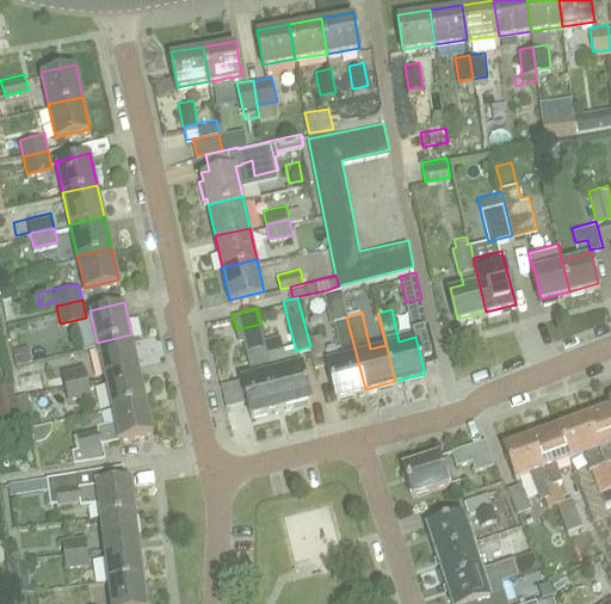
[(365,389),(346,316),(333,319),(343,356),(326,359),(335,396),(365,389)]
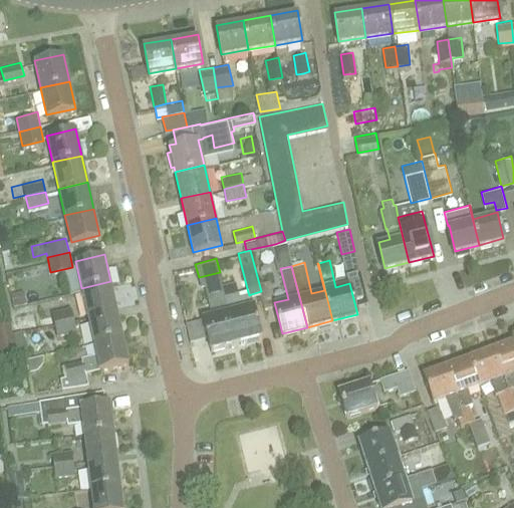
[(233,341),(219,280),(204,284),(212,314),(203,316),(211,347),(233,341)]
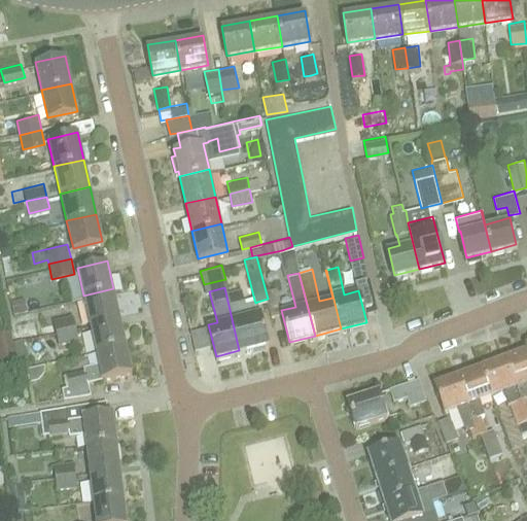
[(268,343),(259,312),(257,302),(255,303),(254,300),(246,302),(245,298),(231,302),(226,287),(224,287),(239,350),(268,343)]
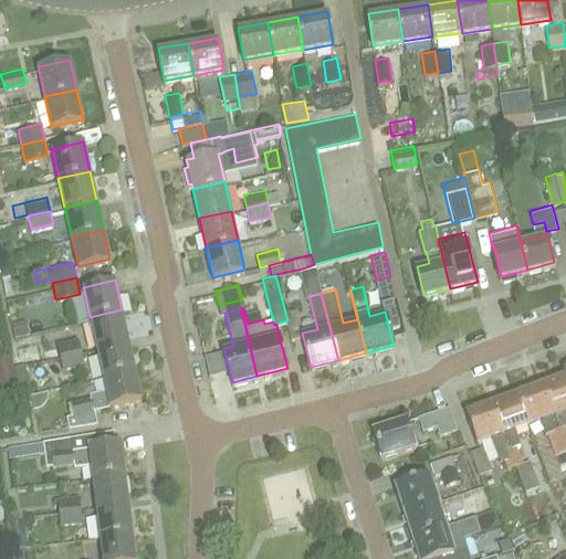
[(128,339),(122,309),(90,317),(96,346),(128,339)]
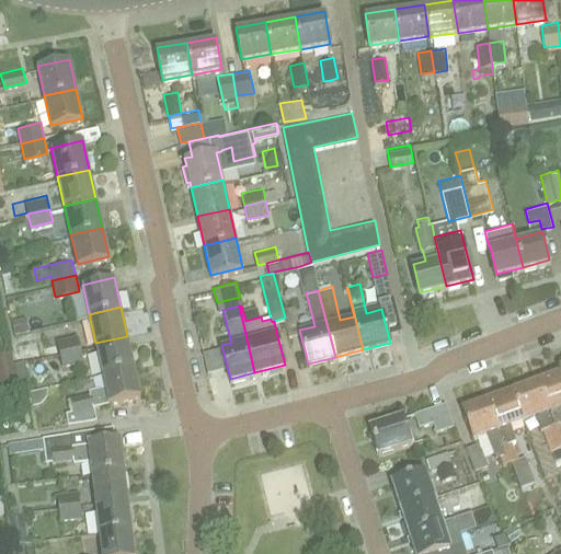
[(78,333),(56,337),(56,339),(44,342),(45,350),(58,348),(59,351),(81,346),(78,333)]
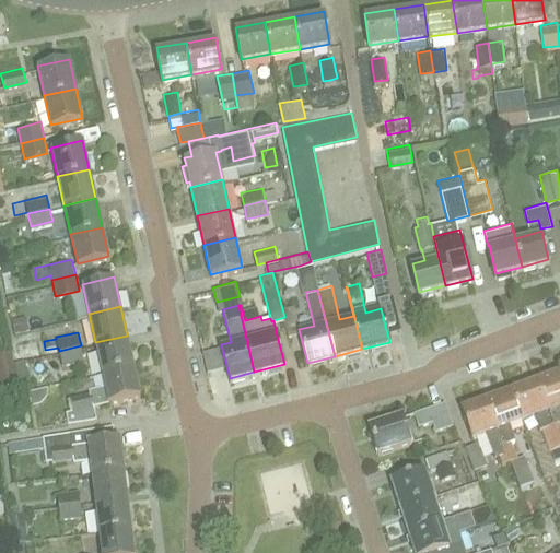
[(133,364),(127,336),(95,342),(102,372),(133,364)]
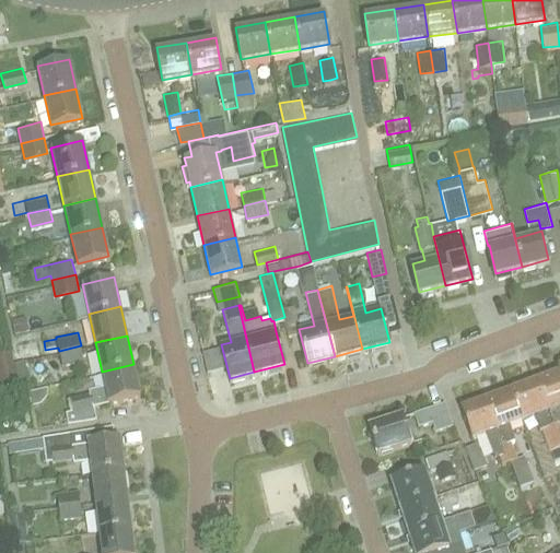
[(83,359),(81,345),(59,351),(61,363),(83,359)]
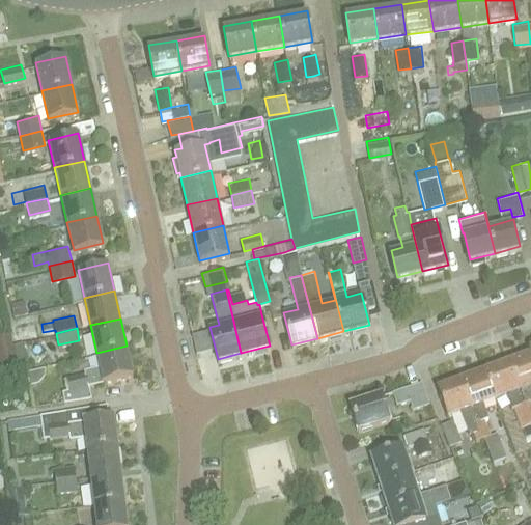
[(10,331),(0,332),(0,364),(1,371),(18,368),(10,331)]
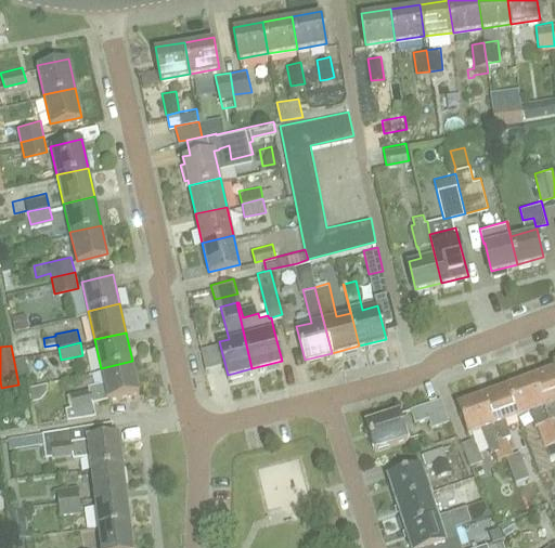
[(139,390),(132,361),(101,368),(104,380),(87,383),(88,387),(68,392),(71,404),(65,405),(67,417),(95,413),(92,401),(107,396),(108,396),(139,390)]
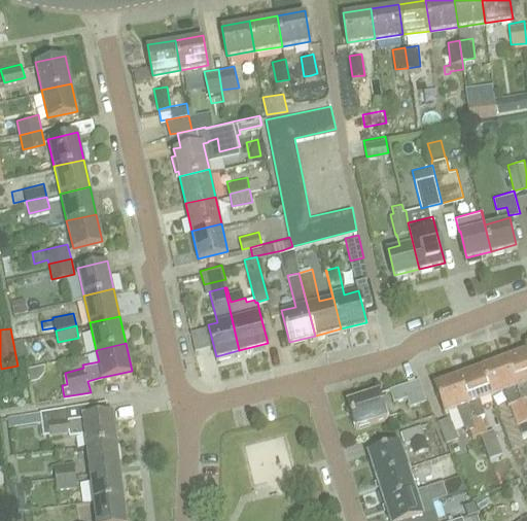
[(526,348),(505,357),(521,397),(526,394),(526,348)]
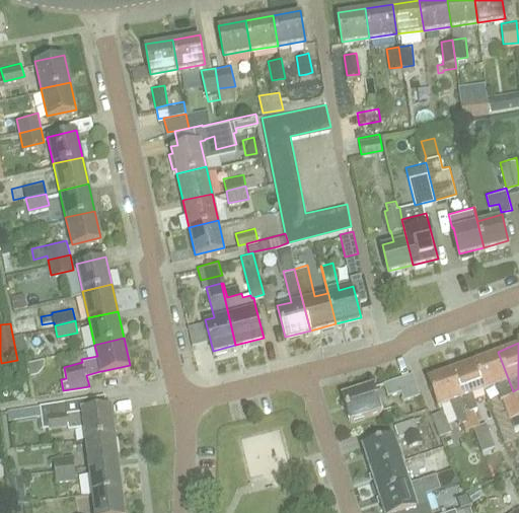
[(518,388),(513,391),(498,352),(474,360),(485,385),(495,381),(500,396),(502,395),(505,404),(518,397),(518,388)]
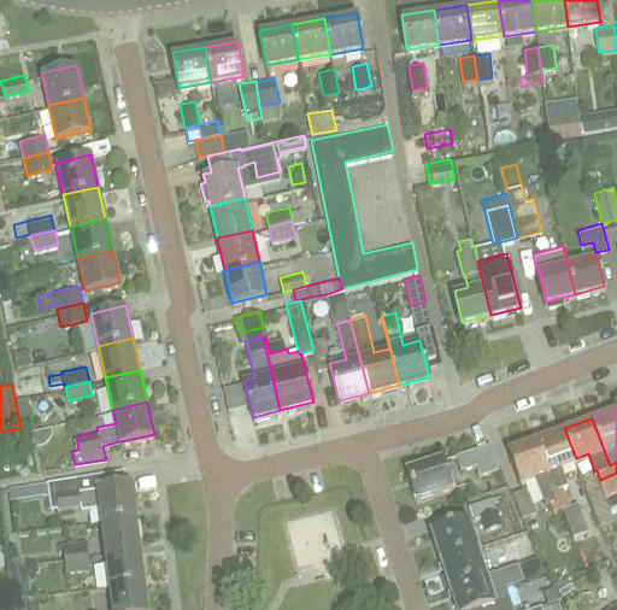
[(43,423),(24,427),(28,444),(47,439),(43,423)]
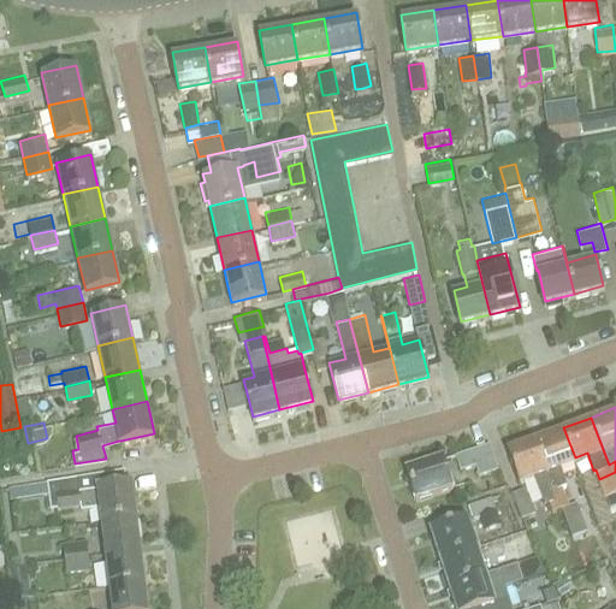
[(575,457),(563,427),(535,437),(554,485),(561,482),(562,484),(567,482),(560,462),(575,457)]
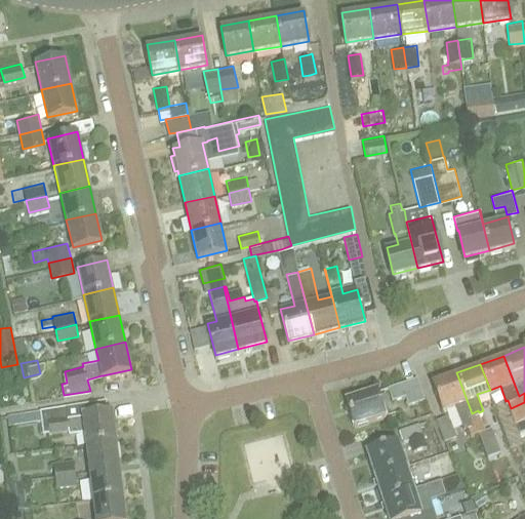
[(472,413),(456,372),(432,382),(442,407),(454,403),(463,427),(468,426),(468,425),(482,418),(479,412),(478,410),(472,413)]
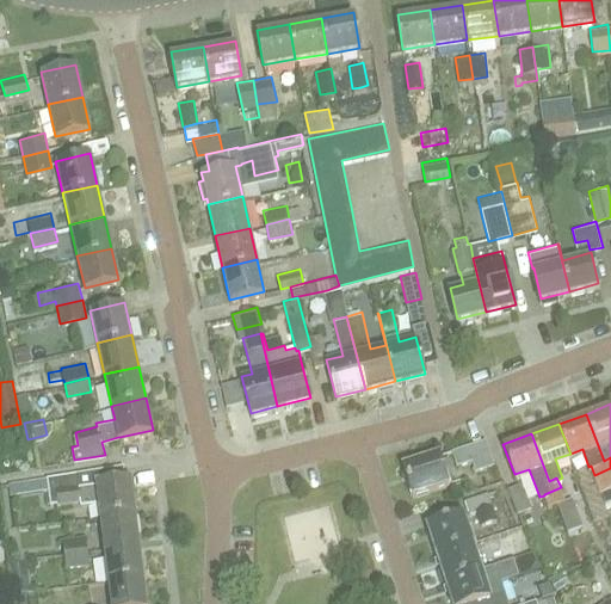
[(486,436),(451,448),(456,462),(471,457),(475,468),(494,462),(486,436)]
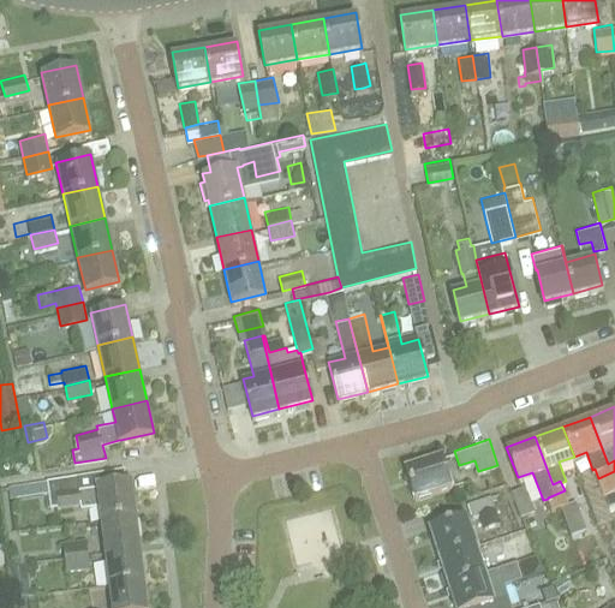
[(415,496),(451,484),(441,456),(405,468),(415,496)]
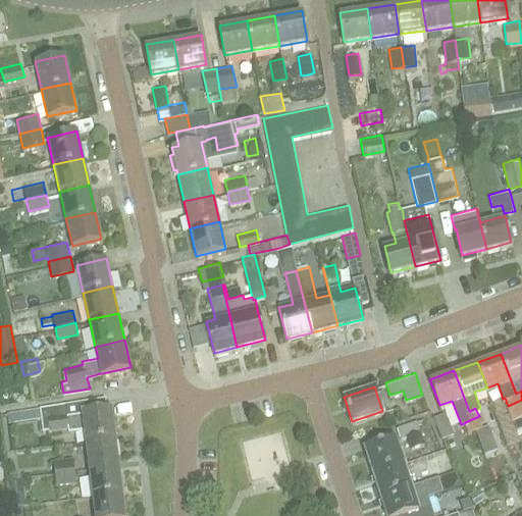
[(521,415),(521,400),(508,406),(513,419),(521,415)]
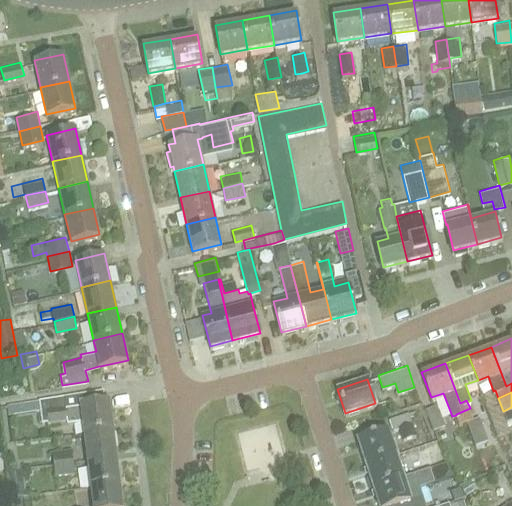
[(109,400),(80,404),(66,405),(64,394),(39,397),(39,398),(7,403),(8,411),(40,406),(42,420),(47,419),(47,420),(67,417),(67,420),(82,418),(83,431),(113,427),(109,400)]
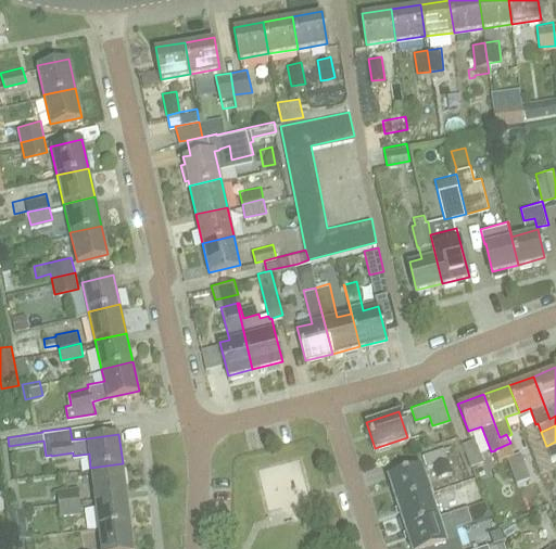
[(475,436),(462,441),(470,463),(483,459),(475,436)]
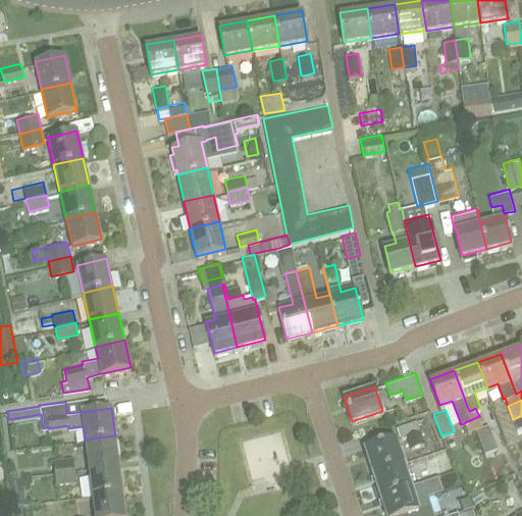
[(483,425),(479,416),(465,422),(465,423),(468,430),(483,425)]
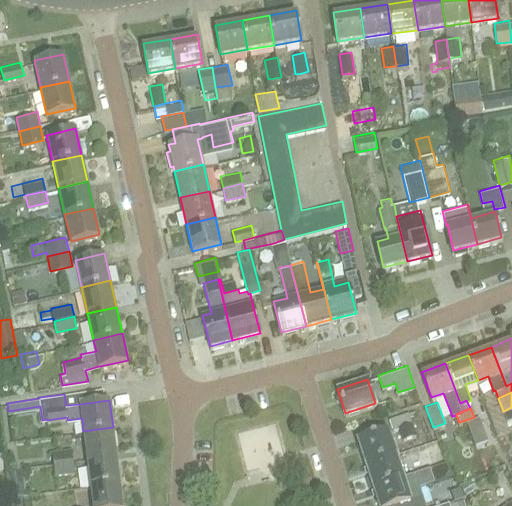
[(392,427),(398,426),(413,422),(409,410),(389,416),(392,427)]
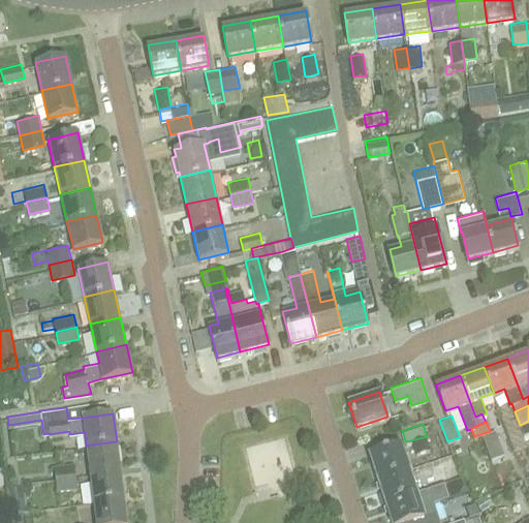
[(430,447),(427,436),(411,440),(414,452),(430,447)]
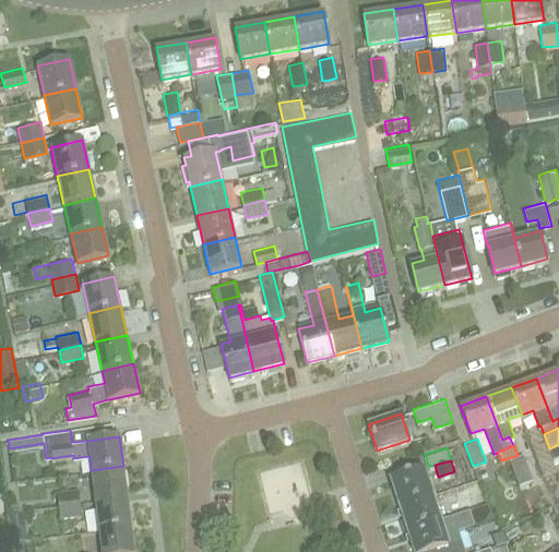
[(127,495),(123,466),(91,470),(95,500),(127,495)]
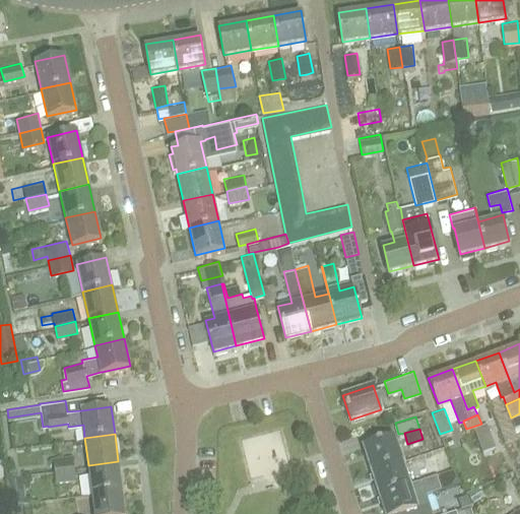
[(364,445),(371,468),(401,459),(393,435),(364,445)]
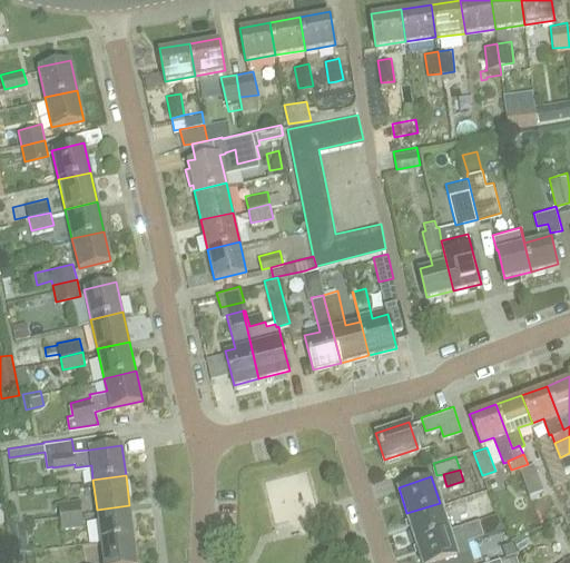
[(58,500),(59,514),(81,511),(80,496),(58,500)]
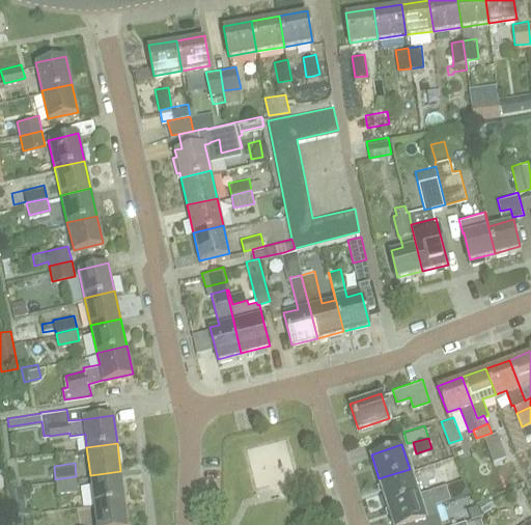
[(417,492),(410,469),(379,478),(387,502),(417,492)]
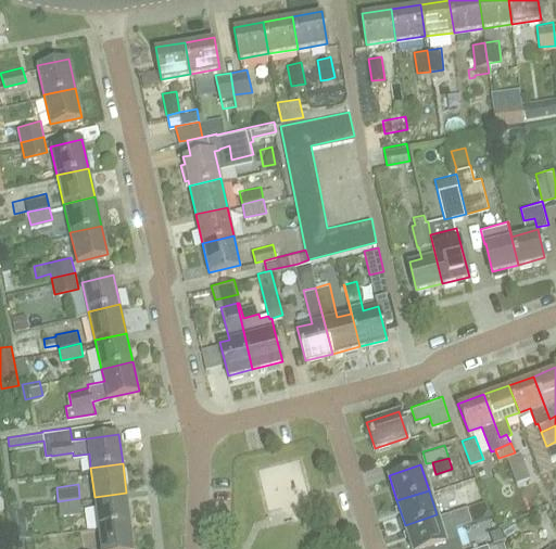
[(130,522),(126,493),(95,497),(99,526),(130,522)]
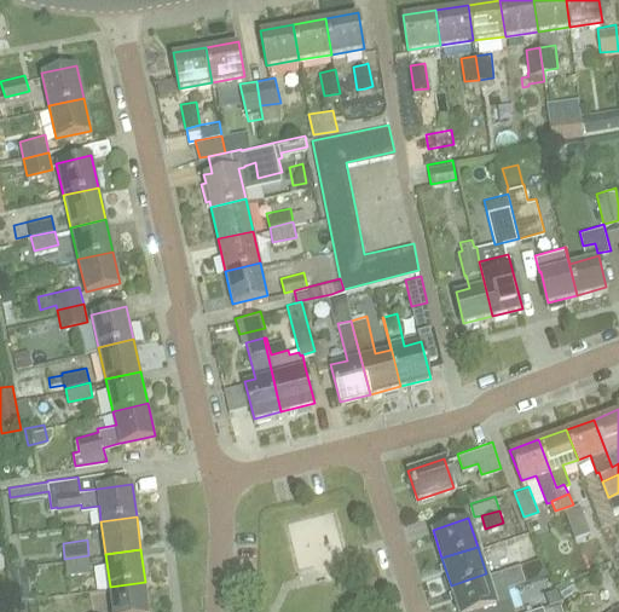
[(91,570),(88,555),(64,559),(65,573),(91,570)]
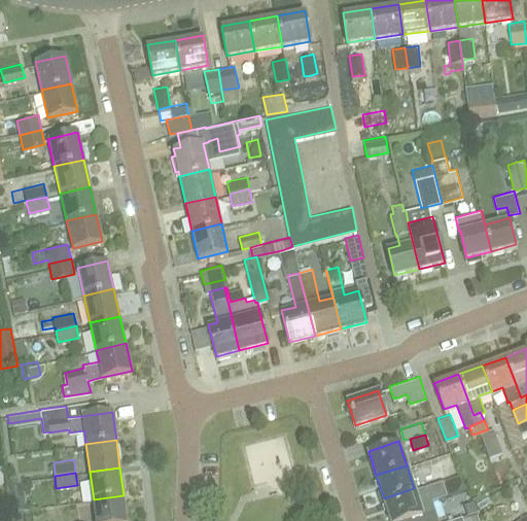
[(398,520),(422,513),(414,488),(384,498),(390,520),(398,520)]
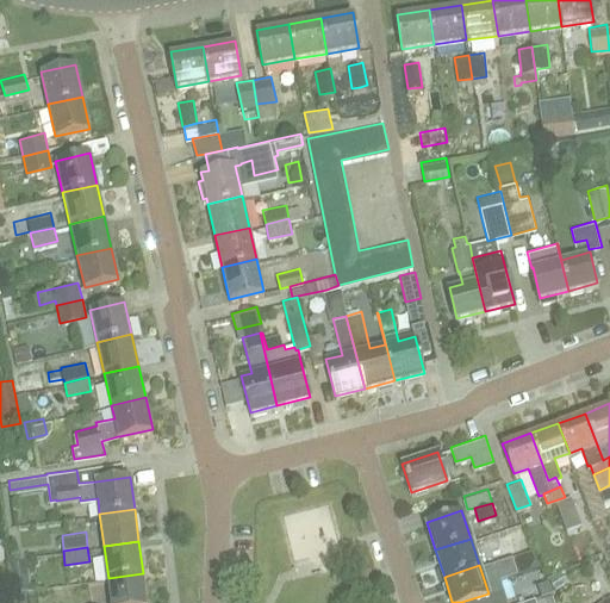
[(147,602),(143,573),(109,578),(111,602),(147,602)]
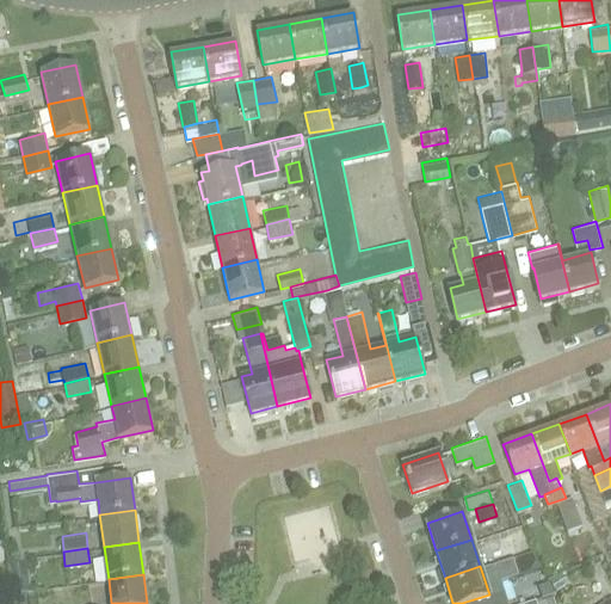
[(556,603),(553,591),(513,603),(556,603)]
